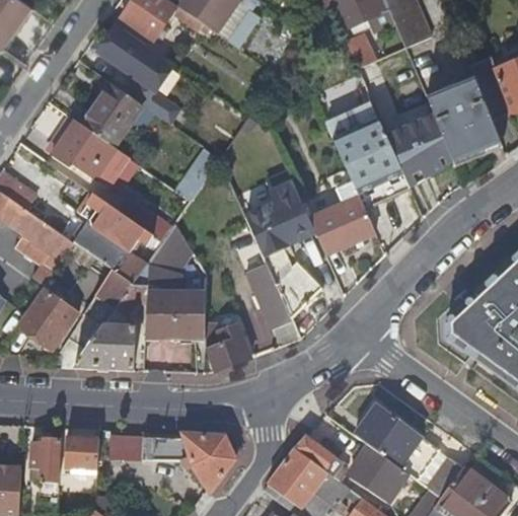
[(0,45),(2,47),(30,5),(22,0),(0,0),(0,45)]
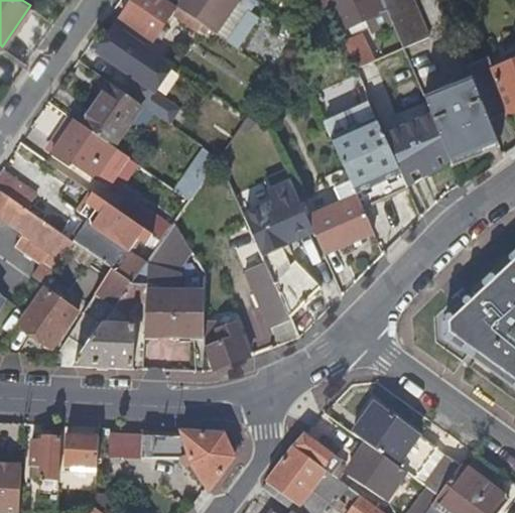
[(199,31),(203,24),(177,7),(176,8),(164,0),(132,0),(120,19),(153,42),(172,13),(199,31)]
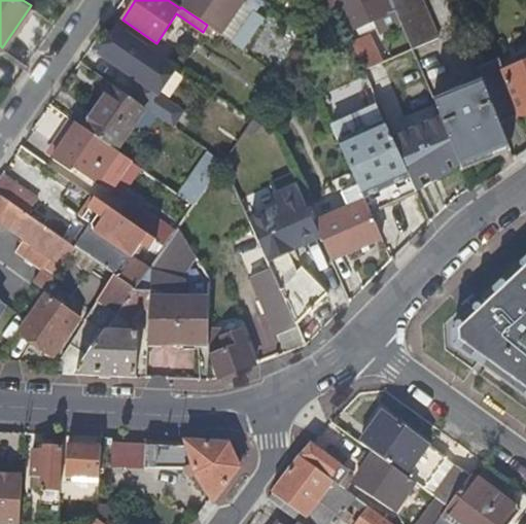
[(219,30),(239,0),(182,0),(180,4),(182,5),(209,23),(219,30)]
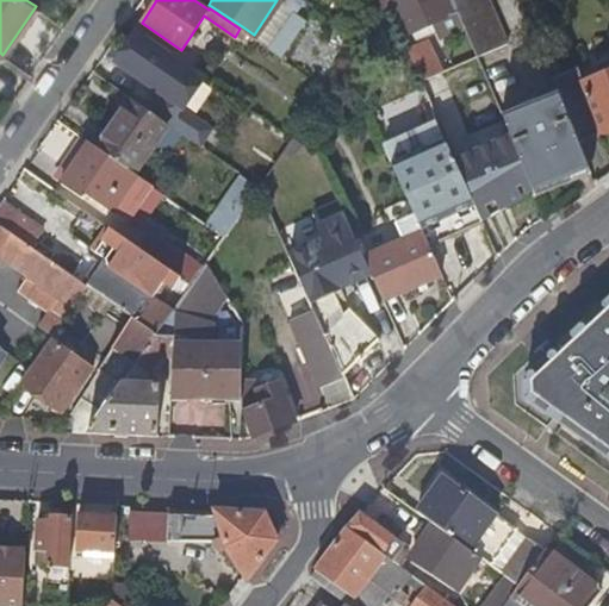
[(370,0),(349,31),(360,38),(385,1),(386,0),(370,0)]
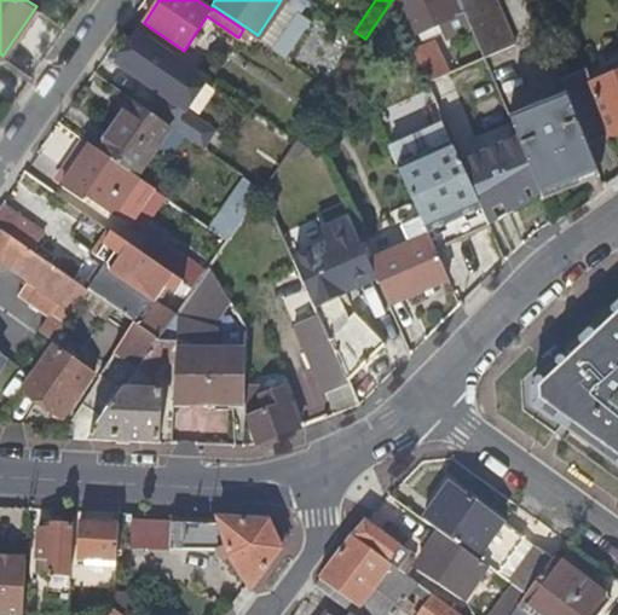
[(448,35),(471,25),(460,0),(400,0),(414,30),(440,19),(448,35)]
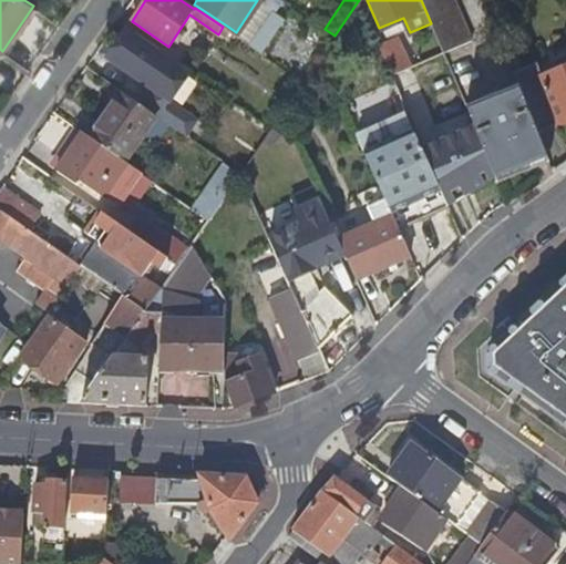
[(470,38),(453,0),(421,0),(431,23),(442,49),(470,38)]
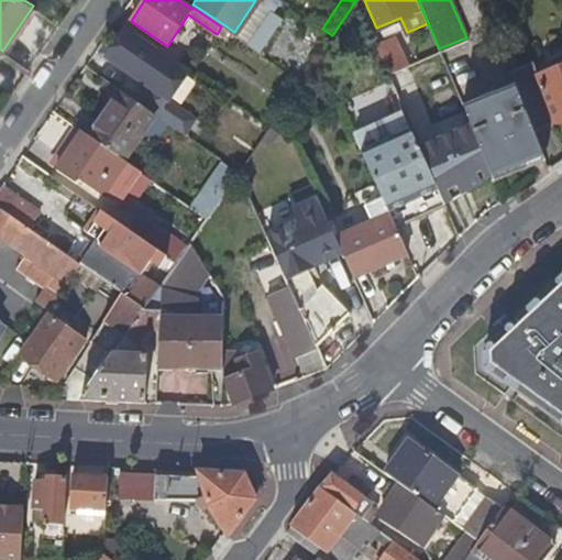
[(195,6),(194,8),(221,26),(223,24),(195,6)]
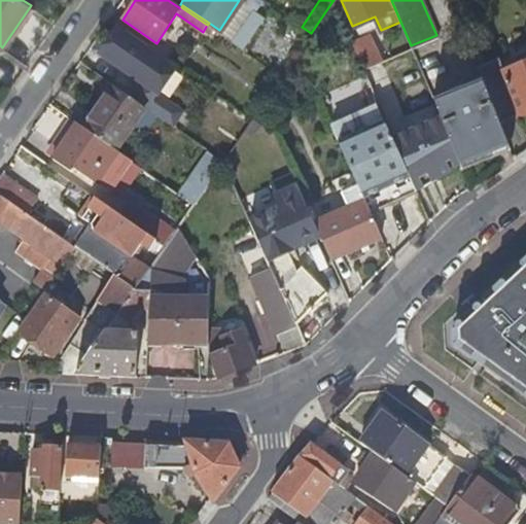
[(117,26),(99,51),(131,74),(136,66),(143,71),(138,79),(159,93),(176,67),(117,26)]
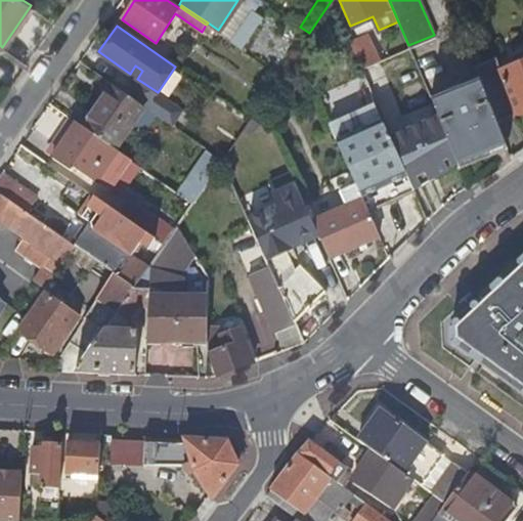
[(364,36),(349,42),(366,80),(381,74),(364,36)]
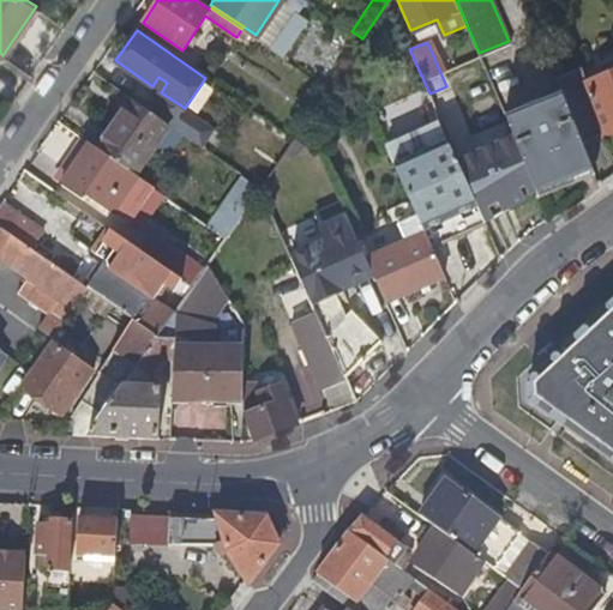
[(563,94),(582,140),(612,128),(612,70),(587,80),(584,72),(558,82),(563,94)]
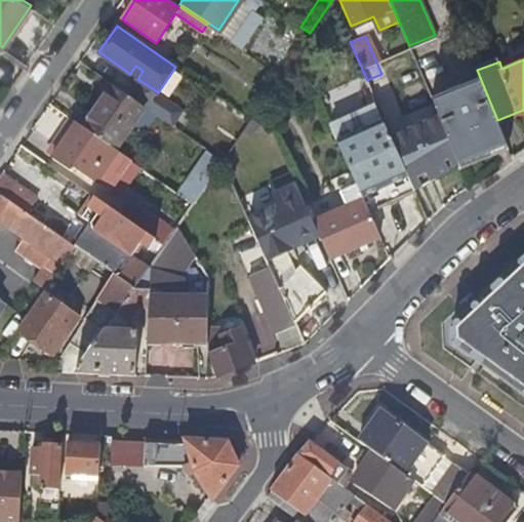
[(481,80),(428,103),(433,115),(455,168),(509,145),(497,120),(481,80)]
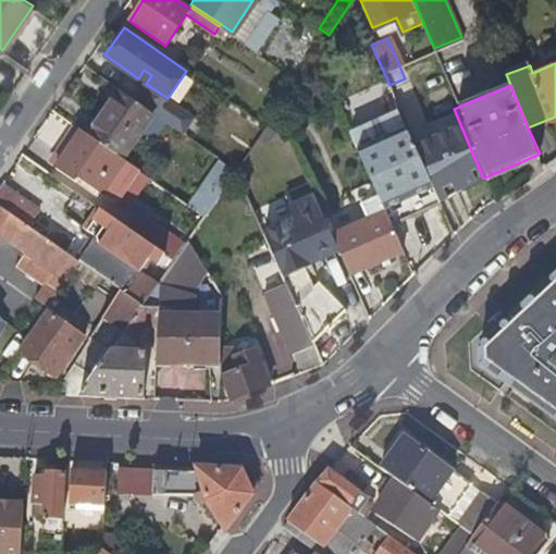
[(119,90),(88,134),(122,157),(152,113),(119,90)]
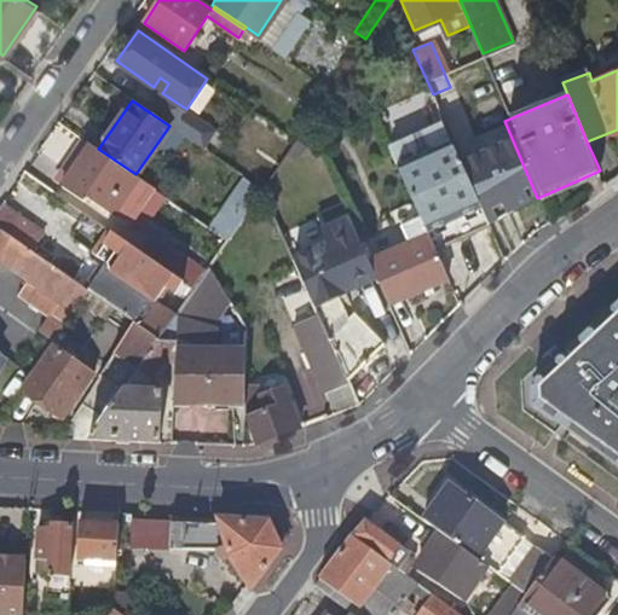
[(207,144),(218,126),(188,108),(177,127),(207,144)]
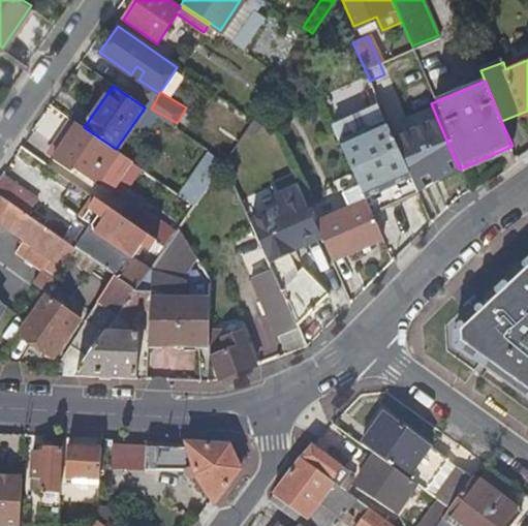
[(370,209),(417,187),(394,133),(379,102),(332,124),(354,176),(370,209)]
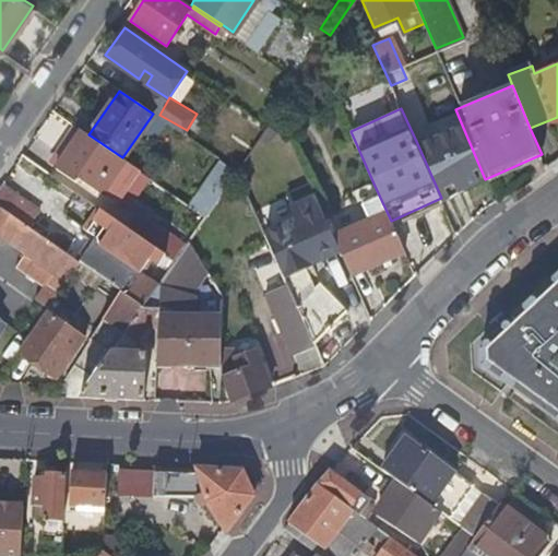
[(461,122),(416,141),(441,198),(485,179),(461,122)]
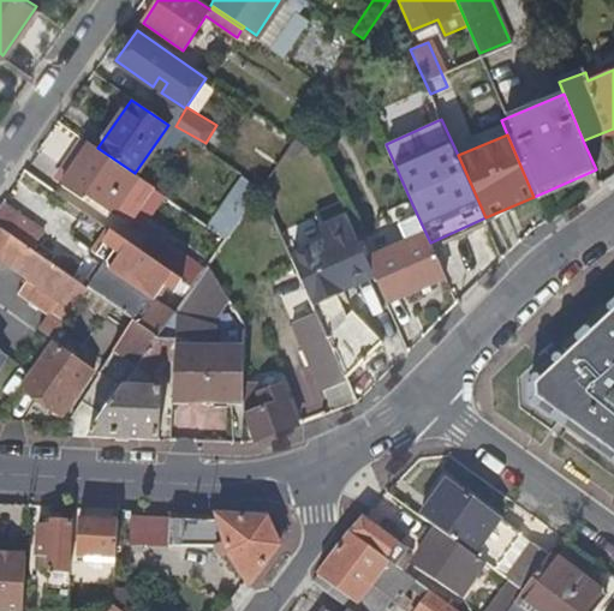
[(60,185),(90,143),(81,137),(57,172),(60,174),(55,181),(60,185)]
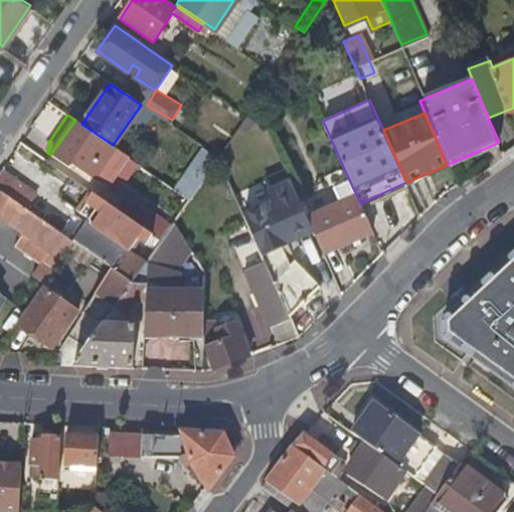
[(115,171),(127,155),(113,145),(81,124),(75,120),(50,155),(68,167),(72,162),(106,185),(115,171)]
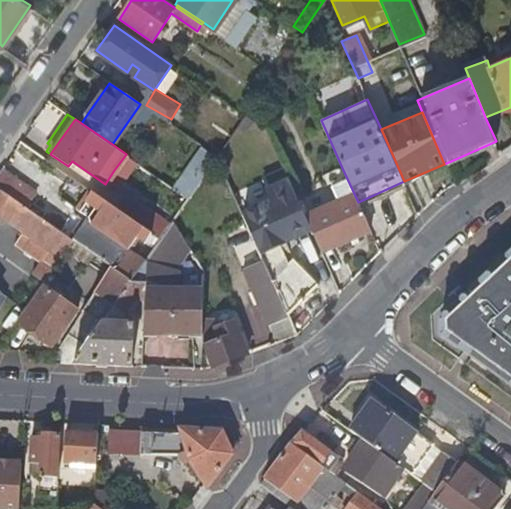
[(27,129),(19,141),(42,157),(46,151),(50,145),(47,143),(27,129)]
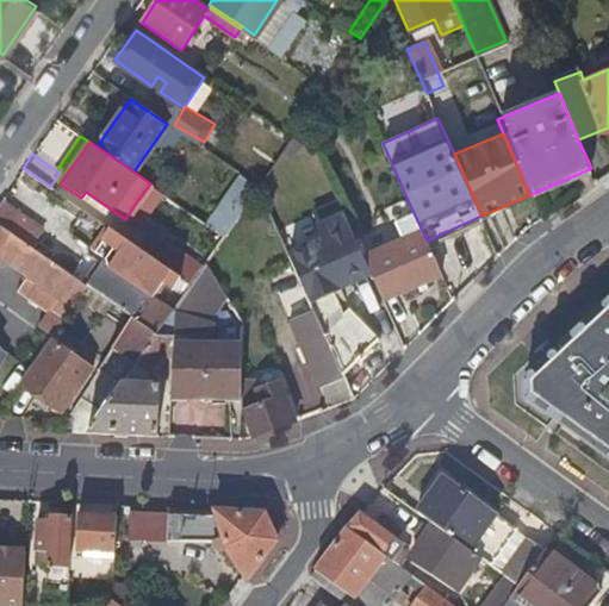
[(243,176),(210,224),(224,233),(258,186),(243,176)]
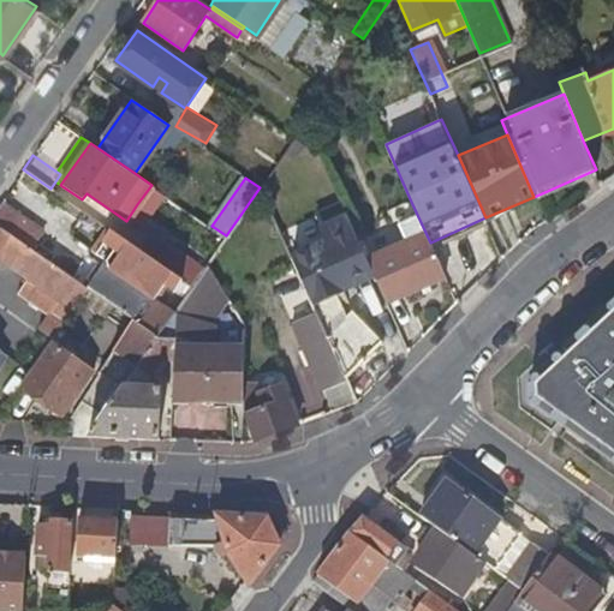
[(148,211),(137,204),(126,221),(137,228),(148,211)]
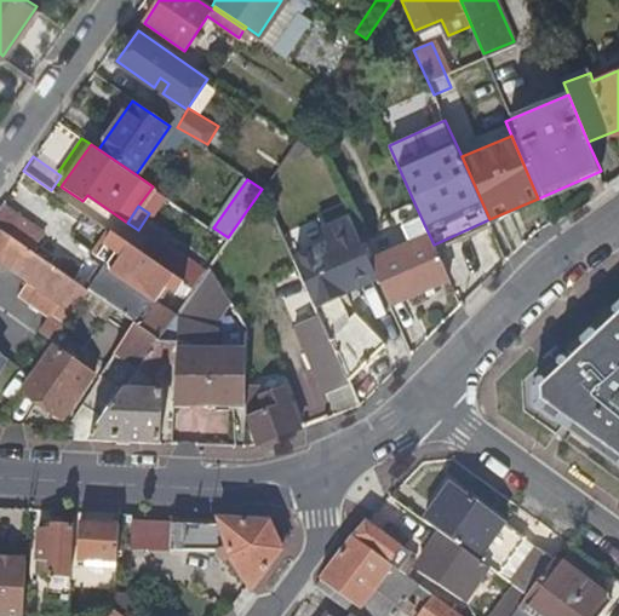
[(389,303),(448,276),(434,245),(416,206),(399,213),(411,242),(370,260),(378,280),(389,303)]
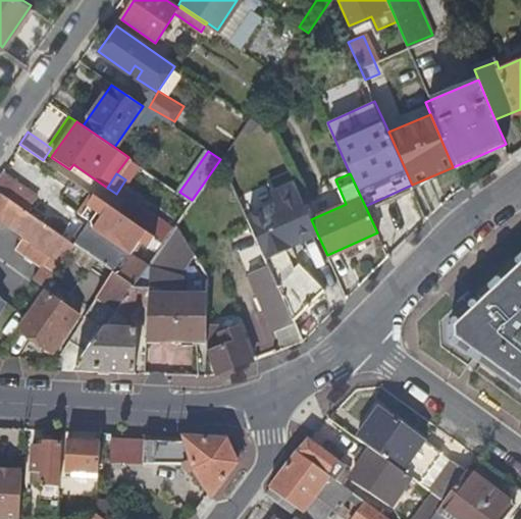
[(0,194),(19,207),(30,193),(6,176),(4,178),(0,175),(0,194)]
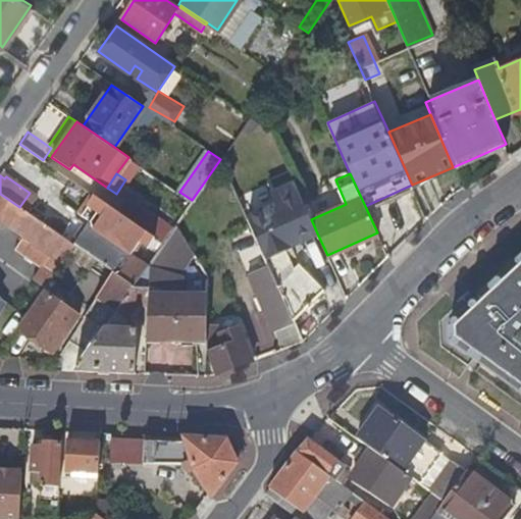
[(268,264),(277,284),(293,268),(285,251),(318,236),(311,219),(298,191),(246,213),(268,264)]
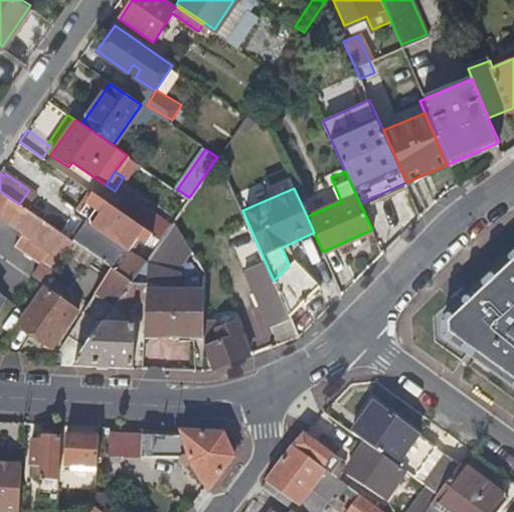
[(0,217),(49,250),(61,259),(74,241),(19,204),(0,191),(0,217)]
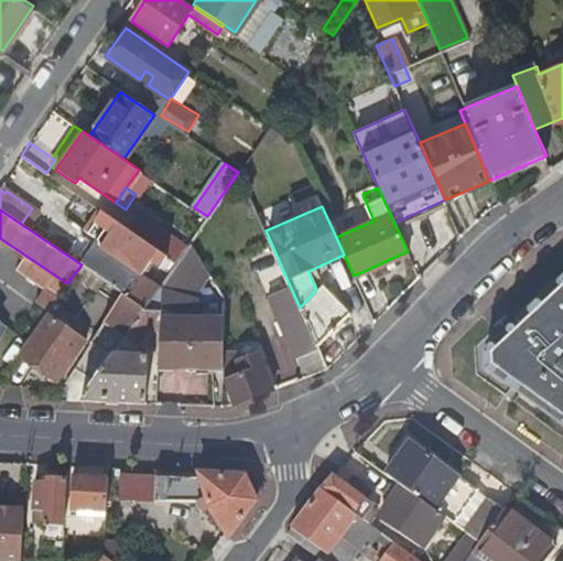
[(105,241),(87,268),(123,292),(144,306),(175,262),(99,209),(86,229),(105,241)]
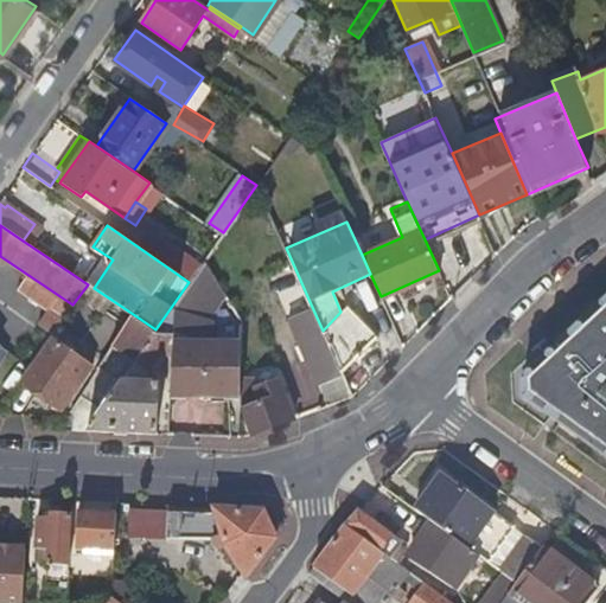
[(201,327),(208,312),(221,286),(204,261),(189,282),(155,329),(154,332),(168,333),(168,345),(168,348),(168,369),(167,391),(196,393),(240,396),(240,377),(240,376),(240,374),(241,344),(206,342),(201,327)]
